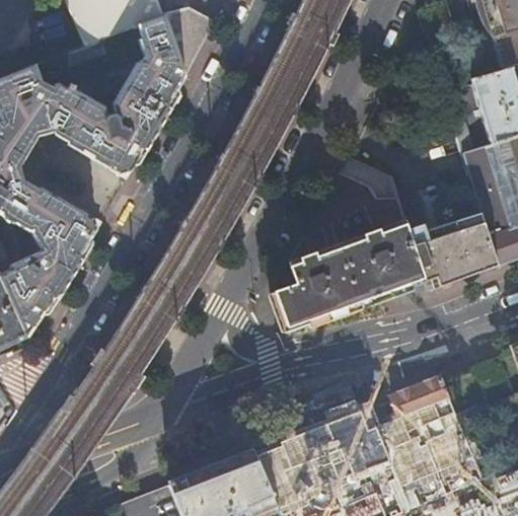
[(140,25),(164,16),(157,0),(68,0),(88,44),(127,29),(140,25)]
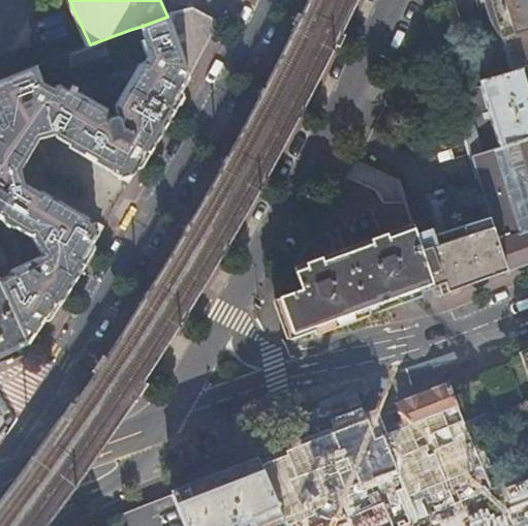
[(490,0),(511,71),(522,67),(527,65),(527,0),(490,0)]
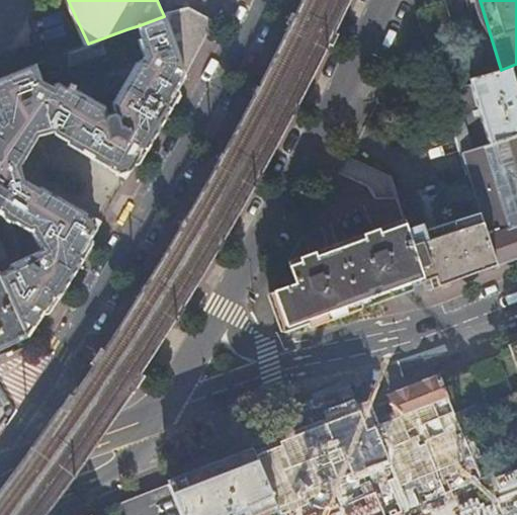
[(184,6),(164,16),(184,77),(220,11),(184,6)]
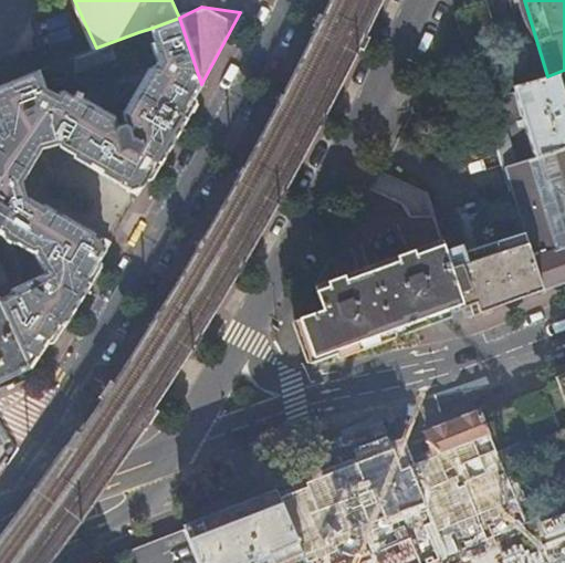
[(1,299),(31,364),(69,310),(70,310),(76,300),(80,295),(80,293),(111,240),(45,201),(43,204),(28,195),(24,181),(34,164),(43,148),(59,142),(60,145),(73,153),(74,156),(138,194),(186,112),(201,84),(179,18),(153,28),(156,38),(154,40),(157,53),(152,59),(146,66),(149,69),(125,112),(119,114),(122,124),(117,125),(114,115),(82,97),(83,94),(77,91),(74,95),(65,91),(61,91),(52,87),(45,89),(39,71),(0,85),(0,128),(1,131),(0,132),(0,231),(31,250),(33,249),(48,272),(39,275),(37,271),(27,275),(29,280),(13,289),(14,292),(1,299)]
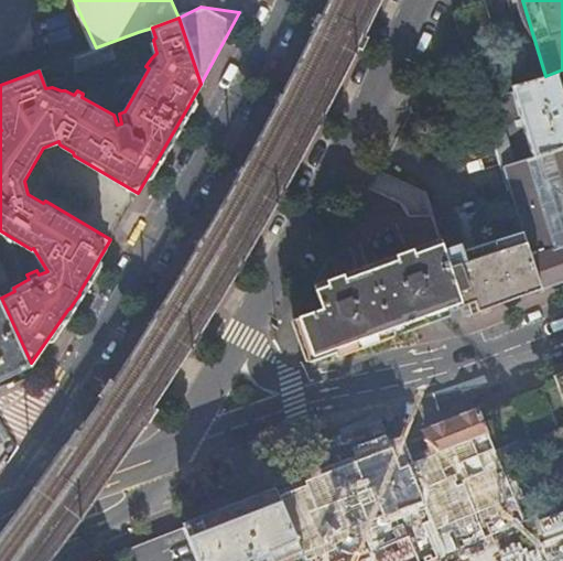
[(96,47),(65,60),(69,68),(141,42),(138,32),(96,47)]
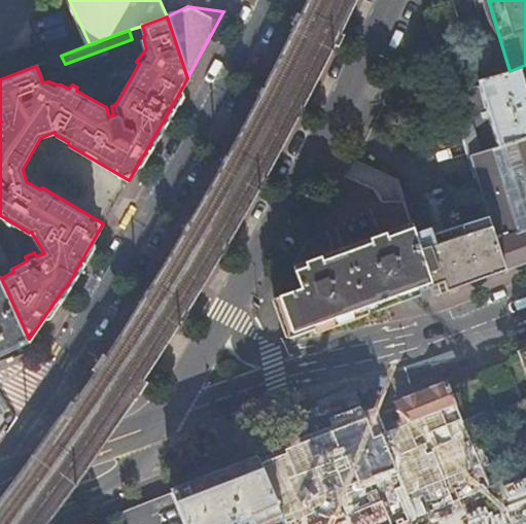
[(481,84),(498,146),(525,137),(525,84),(520,67),(510,71),(480,80),(481,84)]
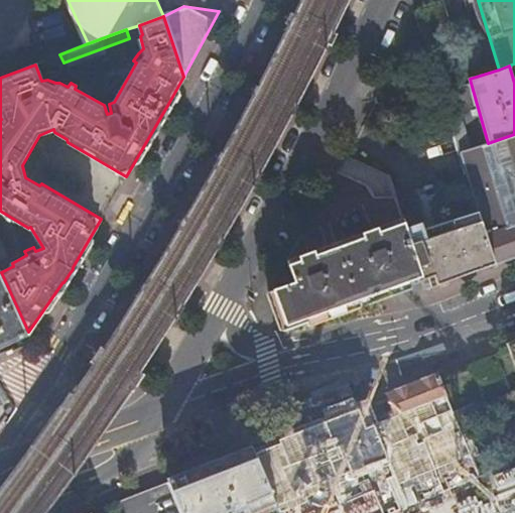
[(441,92),(451,122),(461,151),(471,148),(453,89),(441,92)]
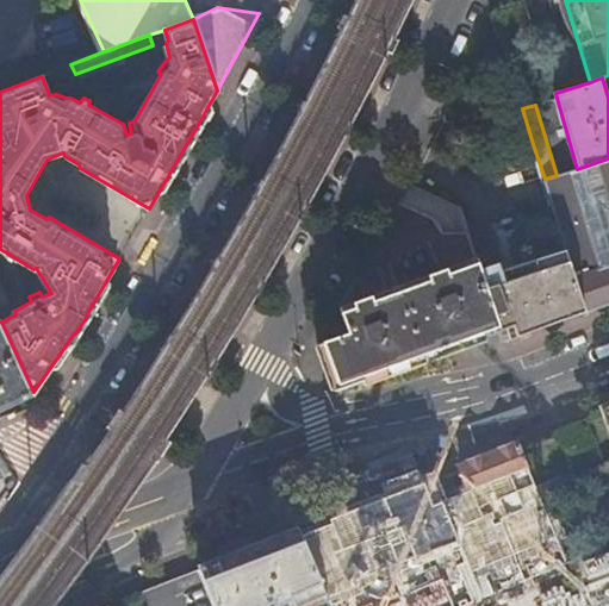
[(567,250),(586,310),(608,301),(608,158),(577,169),(557,175),(545,179),(567,250)]
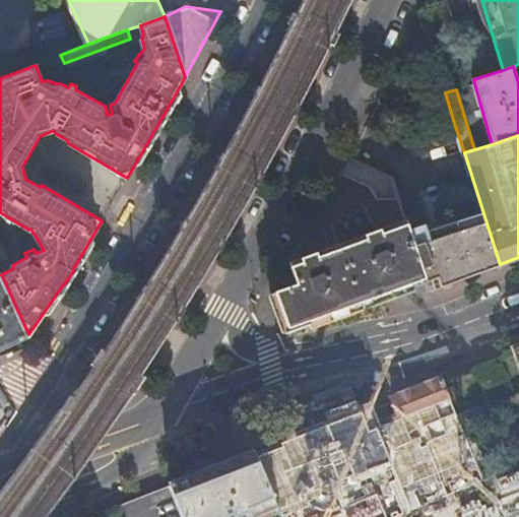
[(209,168),(259,190),(270,169),(221,145),(216,155),(209,168)]
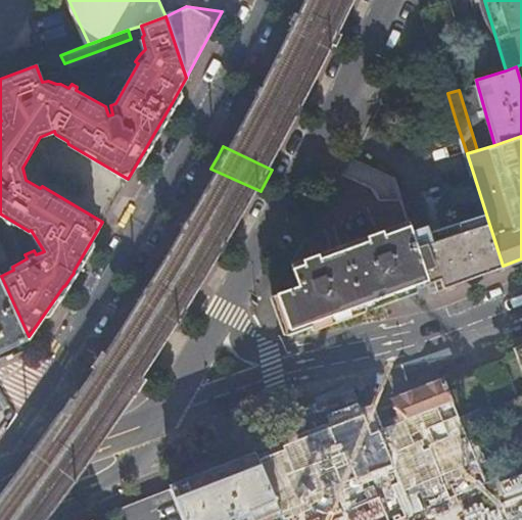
[(455,199),(451,188),(432,194),(435,199),(443,196),(445,202),(455,199)]
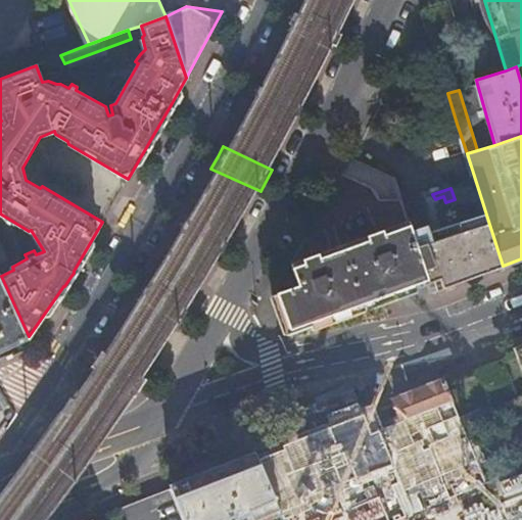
[(428,283),(431,292),(467,279),(503,266),(486,215),(436,231),(414,238),(428,283)]
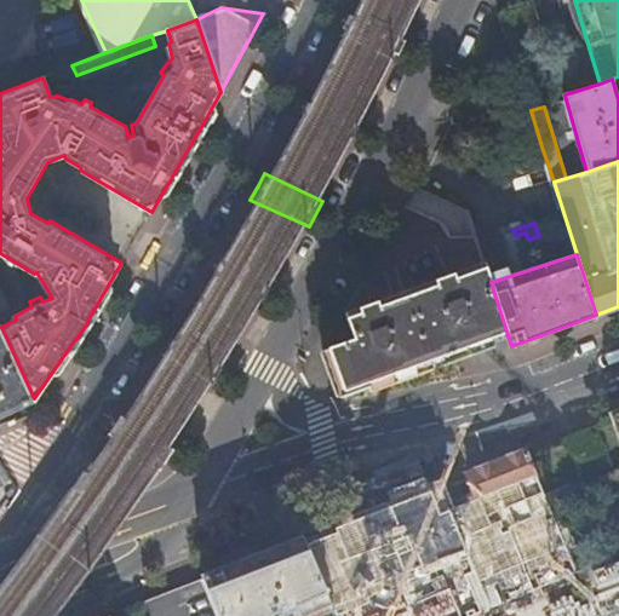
[(202,281),(258,314),(271,291),(217,257),(202,281)]
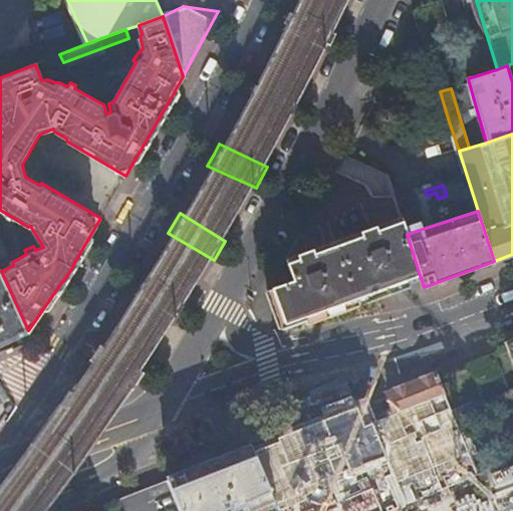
[(267,288),(268,290),(276,314),(281,328),(351,304),(421,278),(407,234),(405,228),(401,217),(287,257),(292,278),(269,288),(267,288)]
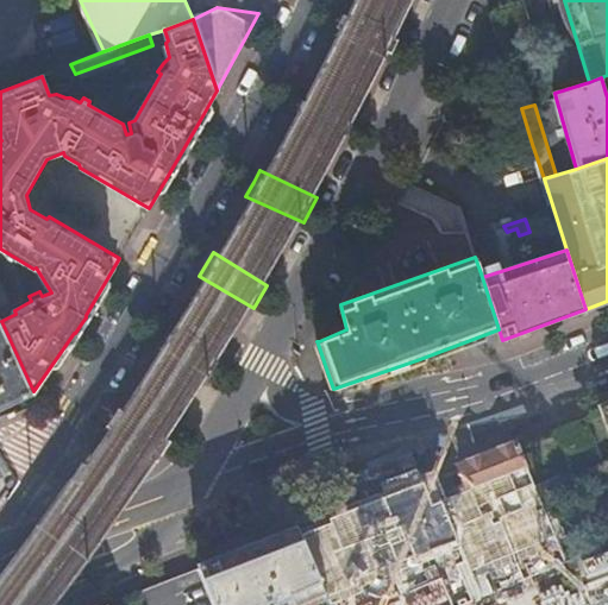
[(506,260),(480,270),(482,277),(508,269),(506,260)]
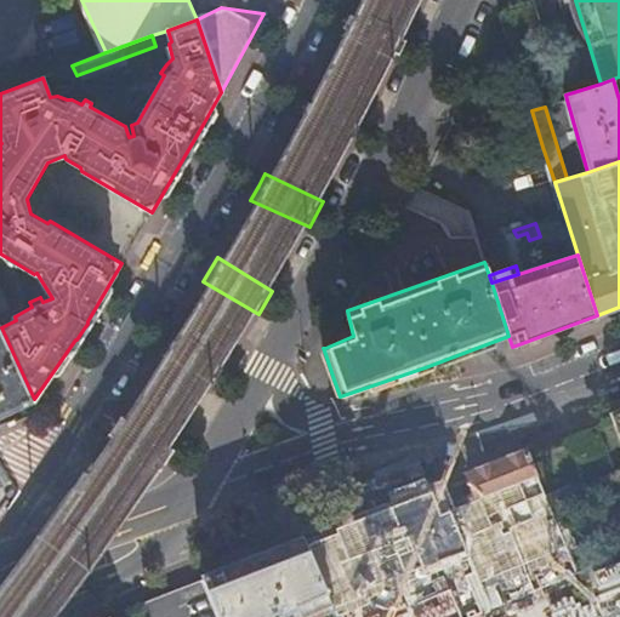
[(0,416),(33,401),(34,399),(1,327),(0,324),(0,416)]
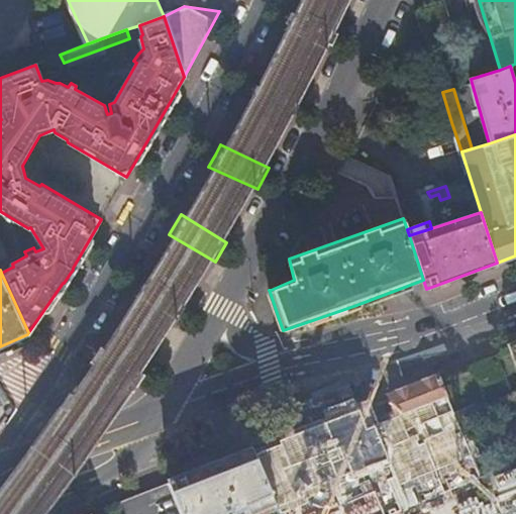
[(192,298),(147,270),(134,292),(180,318),(192,298)]
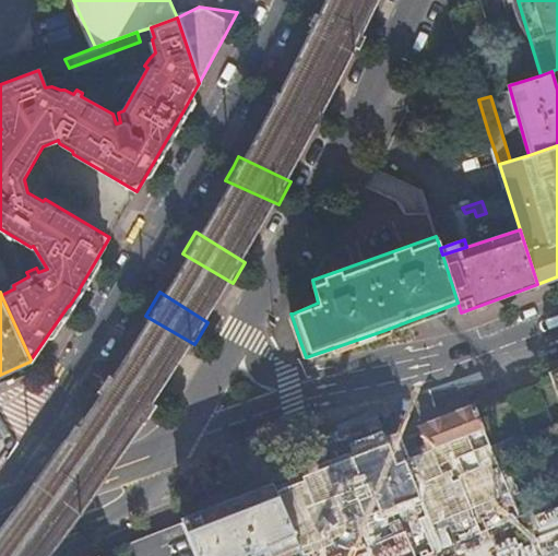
[(489,442),(519,516),(557,497),(557,392),(551,376),(530,385),(475,406),(483,427),(489,442)]
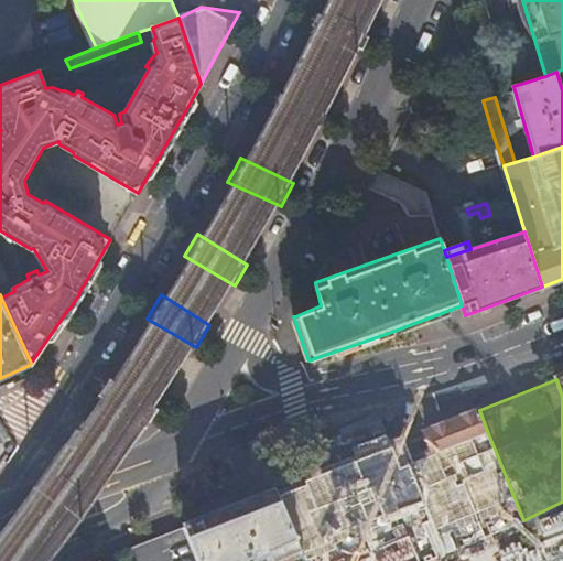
[(143,425),(148,419),(107,387),(100,396),(103,398),(100,401),(96,407),(91,413),(86,422),(80,429),(79,429),(68,445),(69,446),(62,456),(67,461),(133,435),(142,425),(143,425)]
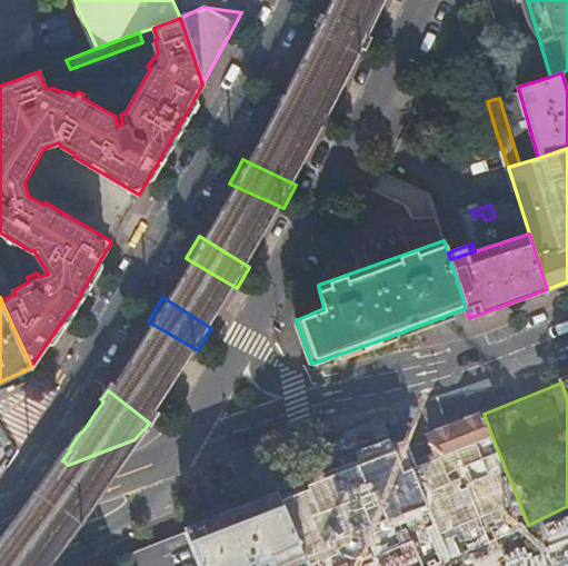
[(438,434),(426,438),(436,469),(496,445),(491,435),(484,414),(468,420),(438,434)]
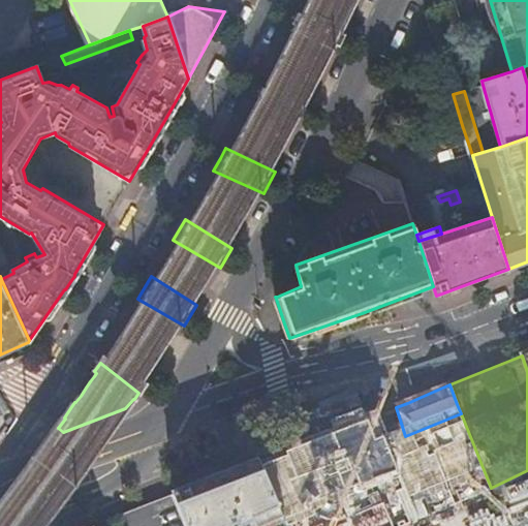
[(288,525),(395,525),(418,516),(384,431),(376,436),(369,418),(260,459),(288,524),(288,525)]
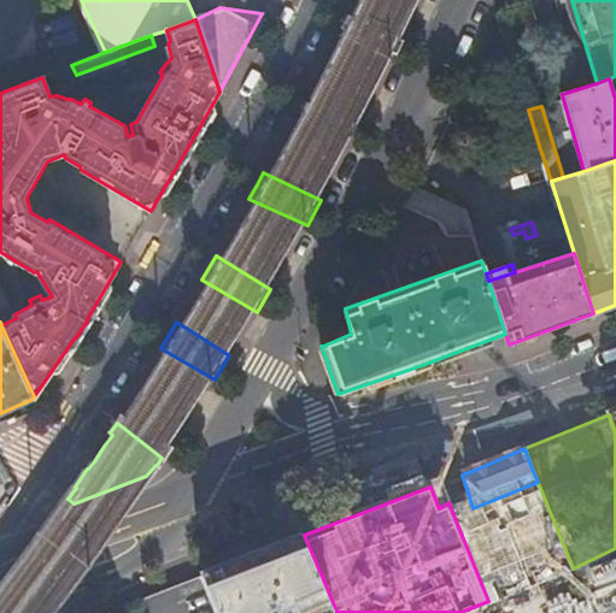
[(488,601),(573,569),(540,488),(473,514),(465,495),(449,502),(488,601)]
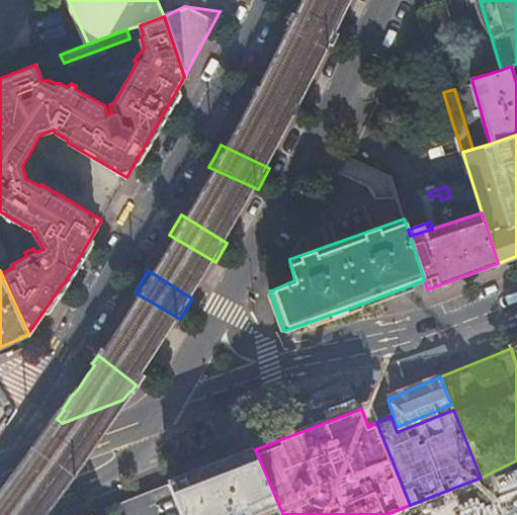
[(170,481),(182,514),(276,514),(282,513),(255,449),(212,464),(170,481)]
